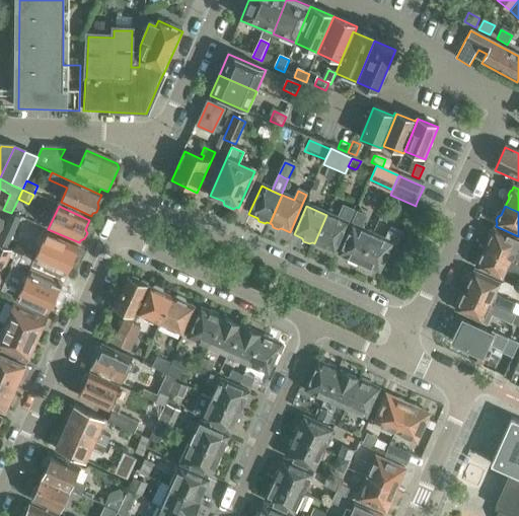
[(344,208),(338,220),(326,215),(314,243),(316,244),(317,247),(323,249),(325,248),(335,252),(353,212),(344,208)]
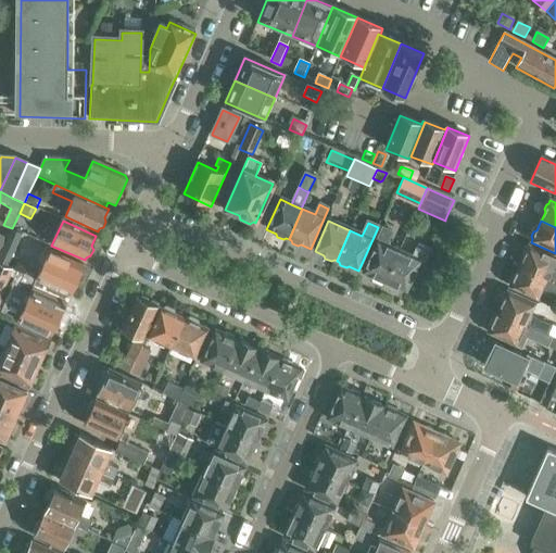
[(382,229),(377,242),(363,273),(373,277),(374,280),(380,283),(382,281),(386,283),(399,252),(386,247),(391,234),(382,229)]
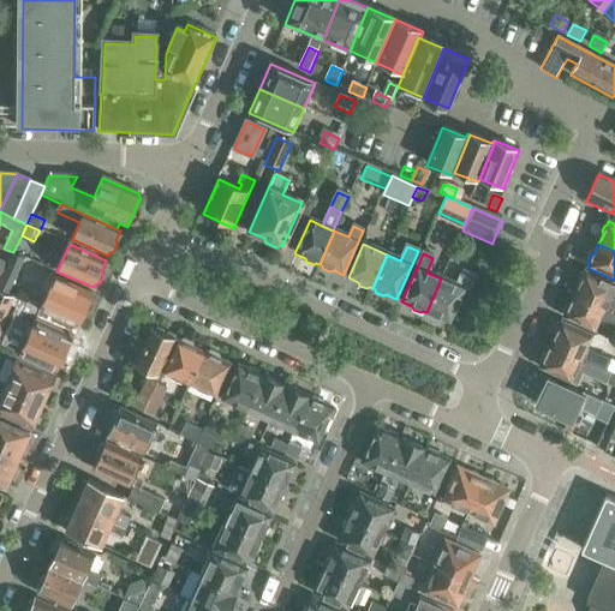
[(0,283),(0,289),(10,294),(23,262),(12,257),(0,283)]
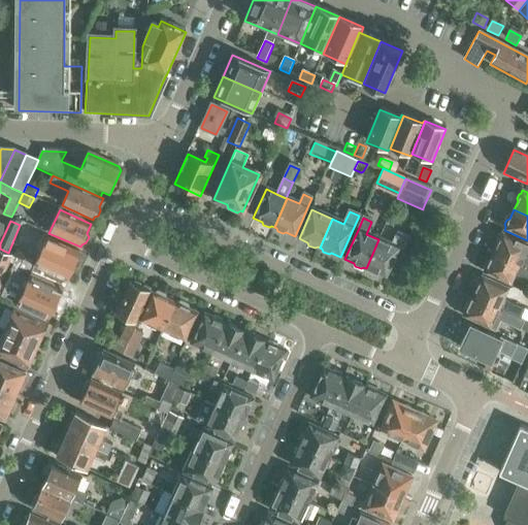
[(378,239),(366,268),(368,269),(369,272),(374,274),(377,273),(387,277),(399,250),(403,252),(408,238),(397,233),(391,245),(378,239)]
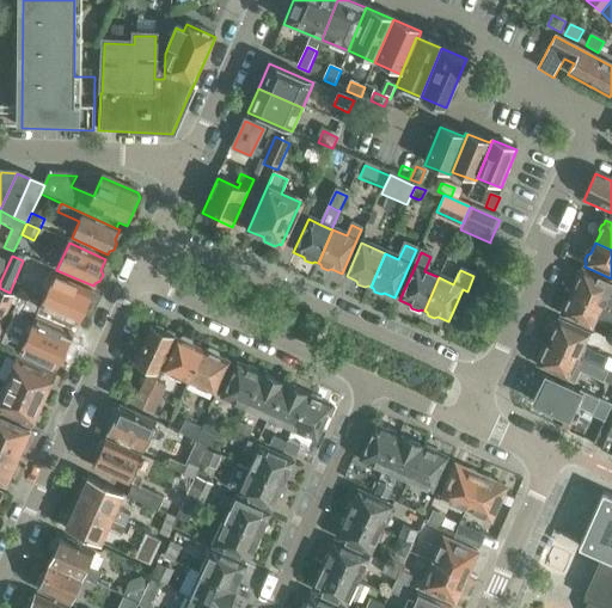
[(571,293),(611,312),(611,300),(607,298),(611,287),(611,283),(582,270),(581,274),(577,275),(575,280),(576,283),(571,293)]
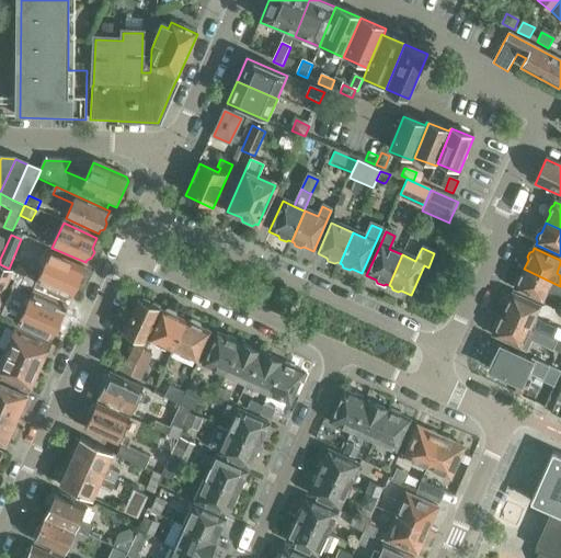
[(37,283),(70,297),(71,298),(72,295),(75,294),(78,289),(77,286),(84,269),(45,251),(38,266),(44,269),(37,283)]
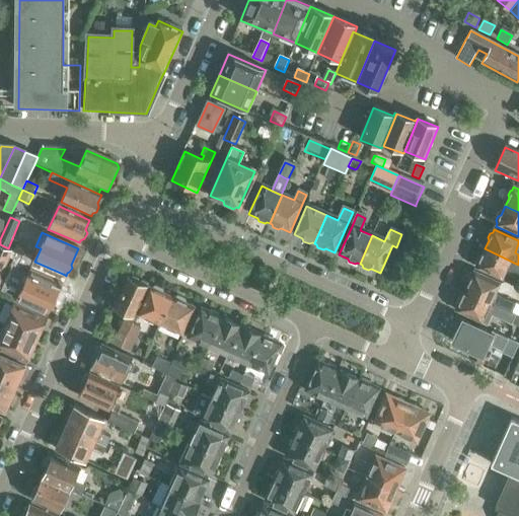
[(0,292),(17,300),(31,269),(61,283),(65,275),(34,262),(0,245),(0,292)]
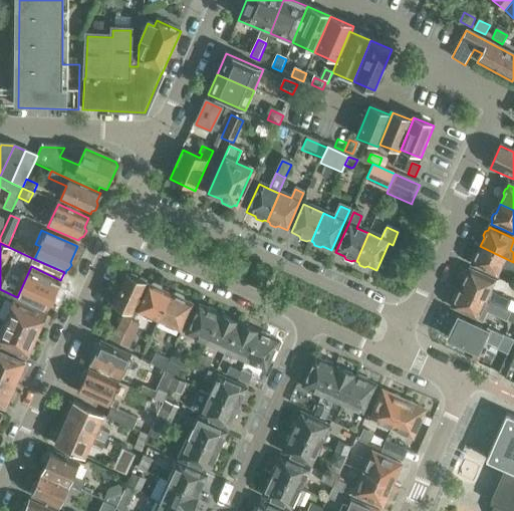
[(513,271),(513,269),(513,262),(480,246),(476,255),(473,256),(471,260),(472,263),(471,266),(497,278),(502,266),(513,271)]
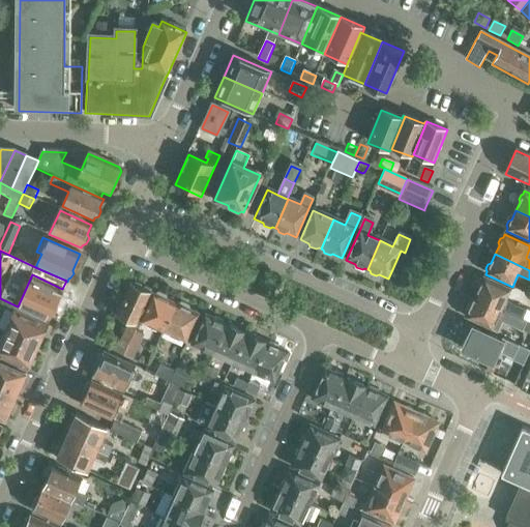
[(32,274),(18,306),(48,321),(63,289),(62,289),(32,274)]
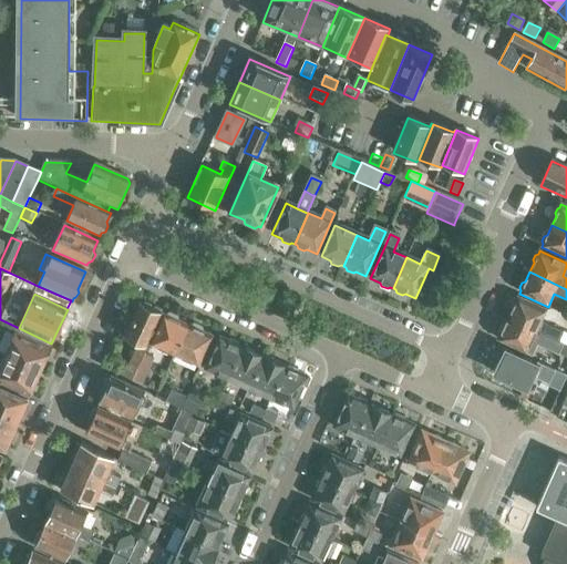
[(508,319),(548,338),(558,342),(563,334),(540,324),(546,310),(518,297),(516,300),(514,301),(512,306),(513,309),(508,319)]
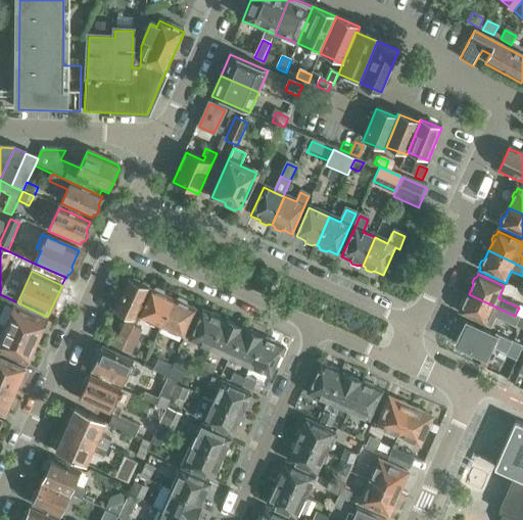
[(108,345),(123,351),(133,327),(149,292),(148,292),(149,289),(141,285),(139,282),(134,279),(131,281),(128,280),(114,311),(128,317),(120,336),(113,334),(108,345)]
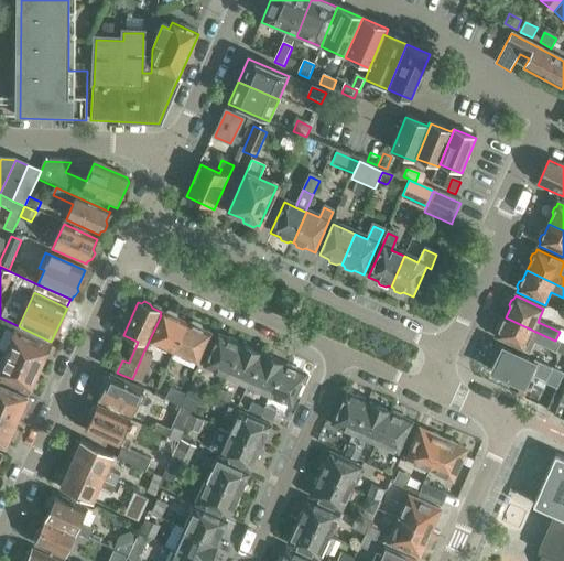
[(148,344),(173,355),(186,324),(176,319),(175,315),(167,312),(164,314),(162,313),(148,344)]
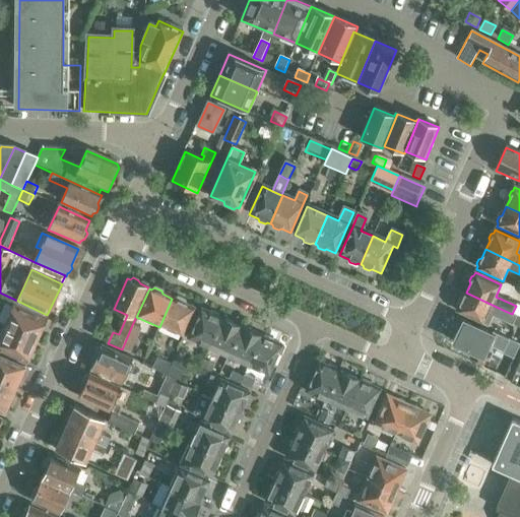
[(503,310),(466,293),(461,301),(459,302),(457,307),(458,309),(457,312),(482,324),(489,313),(499,318),(503,310)]
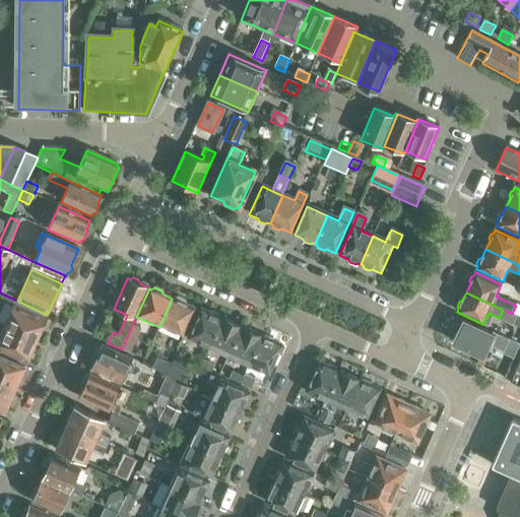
[(172,299),(159,327),(182,337),(195,309),(186,305),(185,301),(178,298),(175,300),(172,299)]
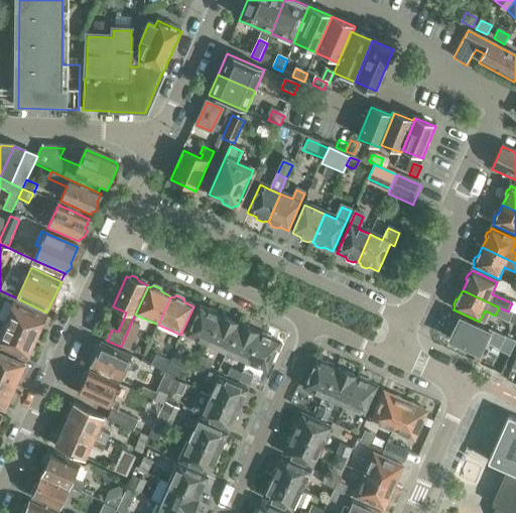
[(15,302),(5,325),(35,339),(39,329),(42,328),(45,322),(44,318),(45,316),(15,302)]
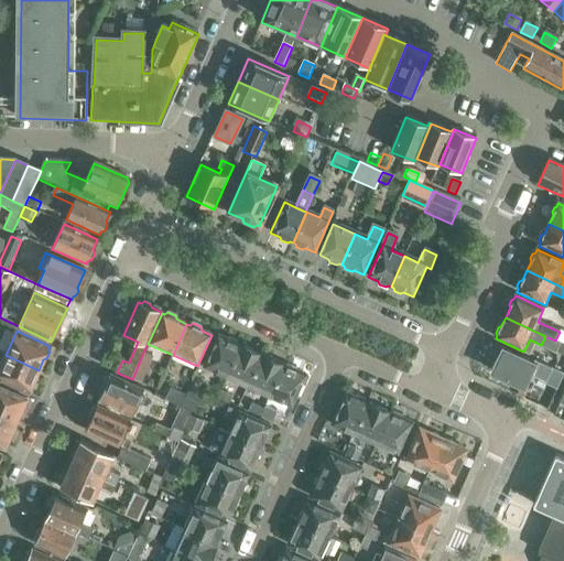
[(204,367),(226,377),(240,346),(218,336),(204,367)]
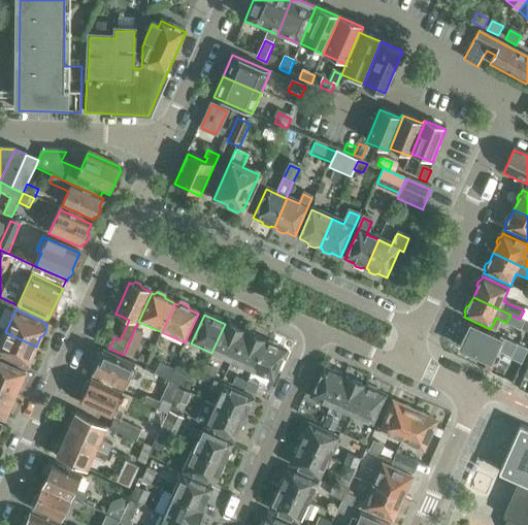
[(211,353),(232,362),(245,333),(225,324),(211,353)]
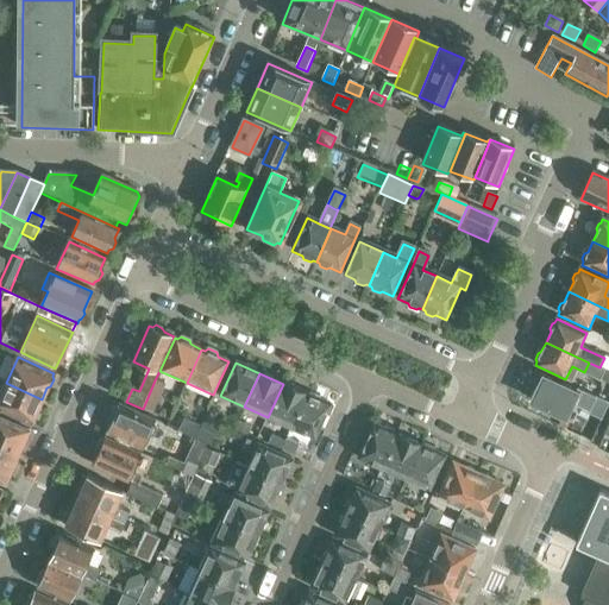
[(531,403),(565,418),(578,392),(537,373),(532,383),(538,385),(531,403)]
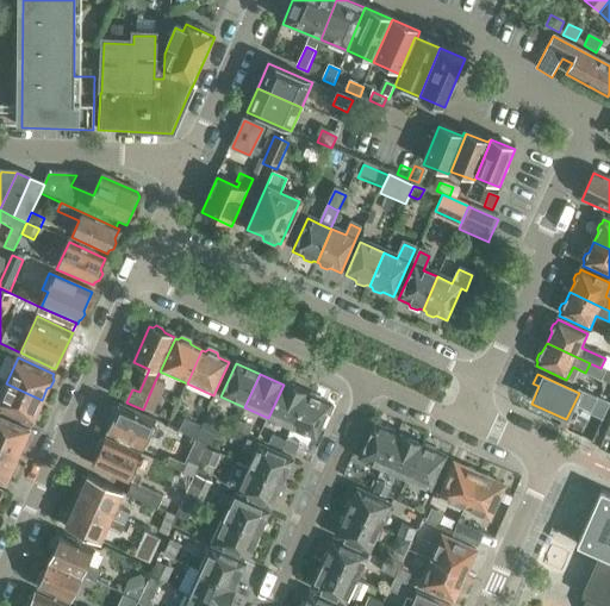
[(155,381),(143,410),(151,413),(165,386),(155,381)]
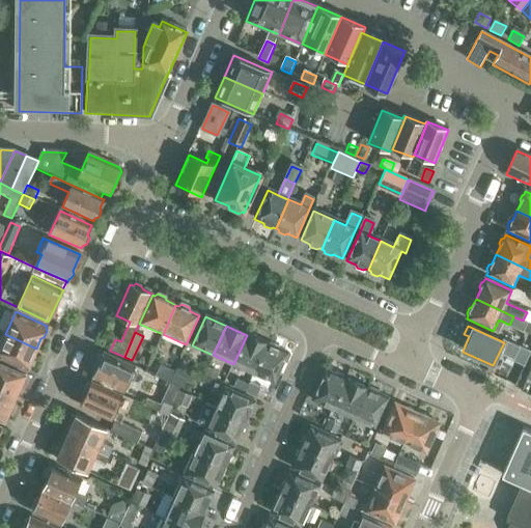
[(36,349),(5,334),(0,345),(0,359),(27,371),(27,368),(31,367),(33,361),(32,358),(36,349)]
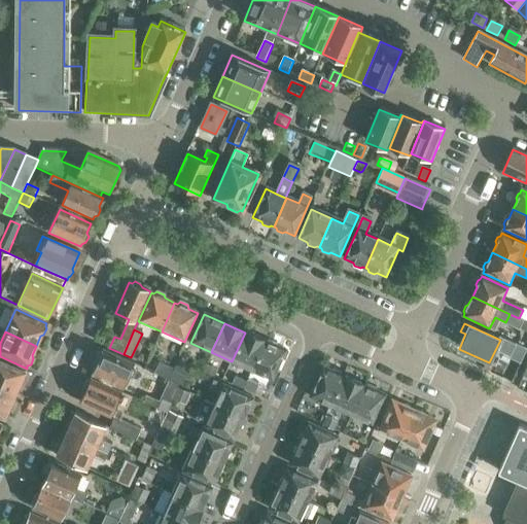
[(232,361),(252,371),(266,342),(245,333),(232,361)]
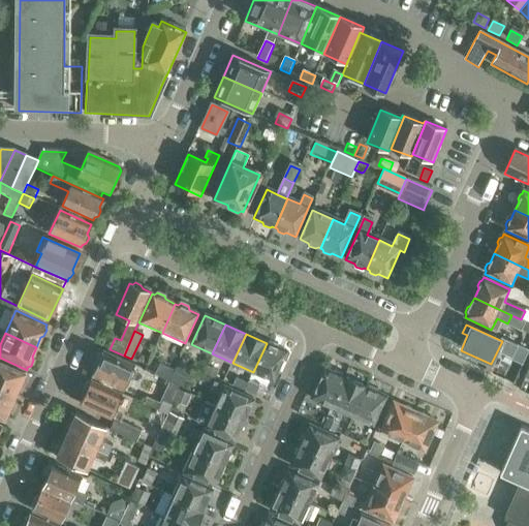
[(267,343),(253,372),(274,381),(287,352),(267,343)]
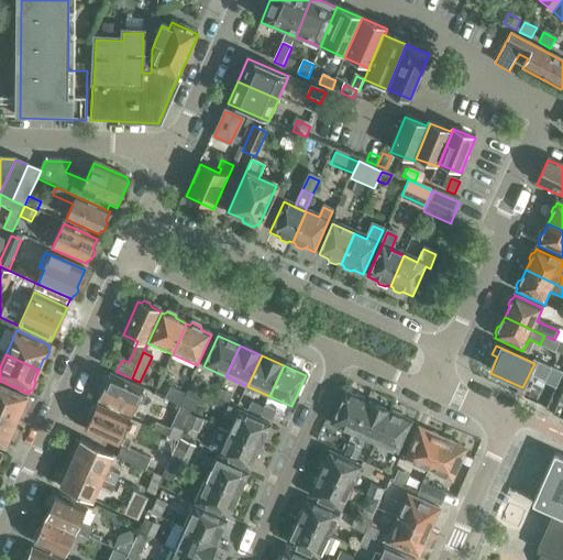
[(550,369),(544,381),(558,386),(562,374),(550,369)]
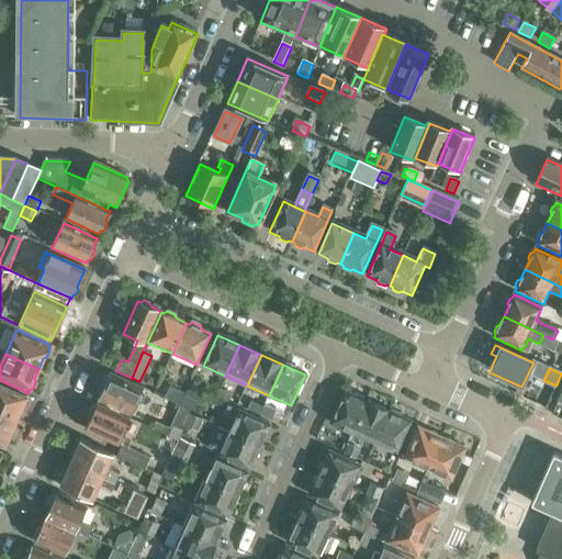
[(99,400),(132,415),(144,389),(111,373),(109,377),(104,379),(102,384),(103,389),(99,400)]
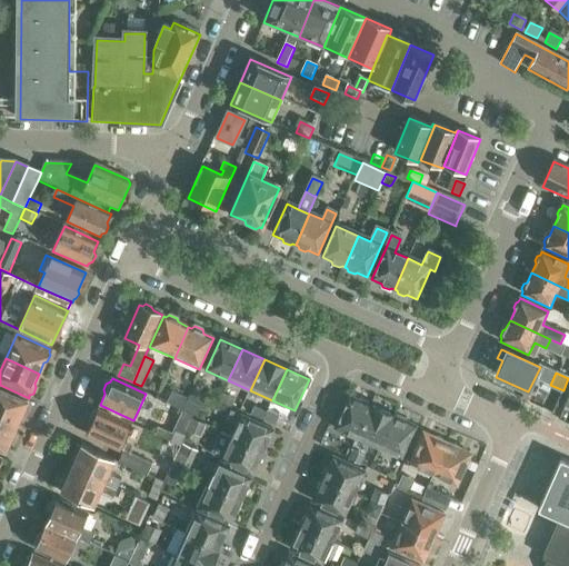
[(0,389),(0,418),(16,426),(20,416),(23,414),(27,407),(26,404),(27,401),(0,389)]
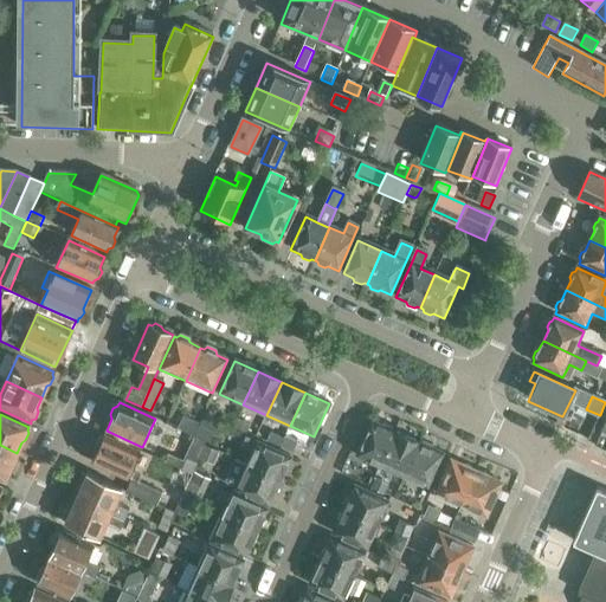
[(175,431),(192,438),(199,424),(182,415),(175,431)]
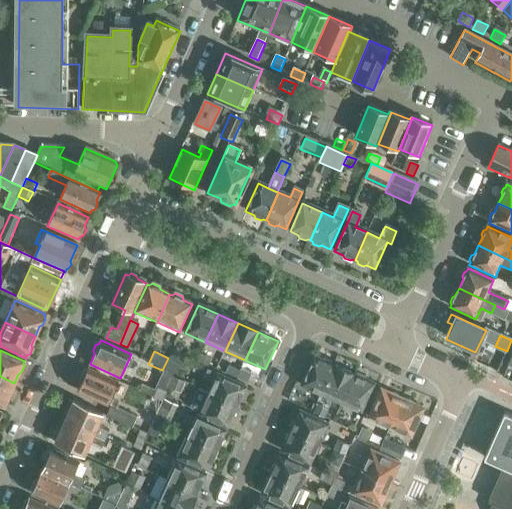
[(168,358),(162,370),(175,376),(184,357),(171,351),(168,358)]
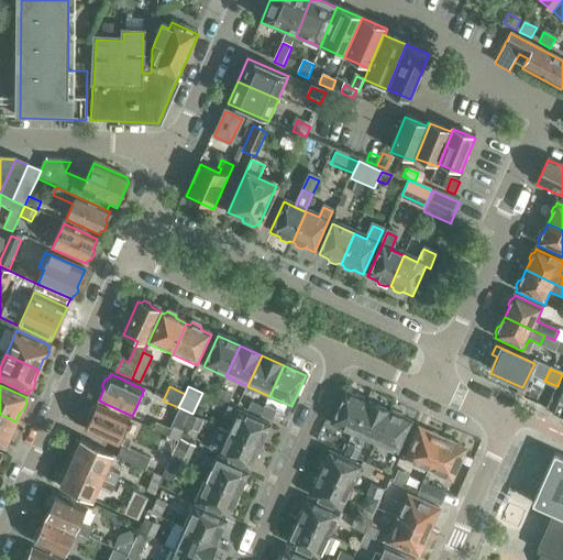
[(217,398),(229,404),(232,395),(220,391),(217,398)]
